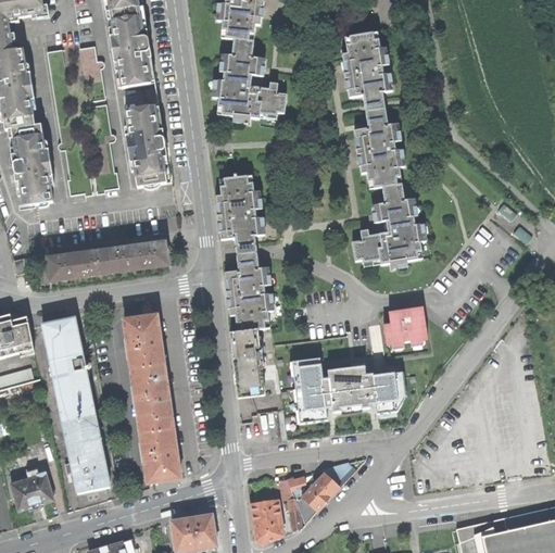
[(0,52),(11,50),(8,20),(43,13),(41,0),(0,0),(0,52)]
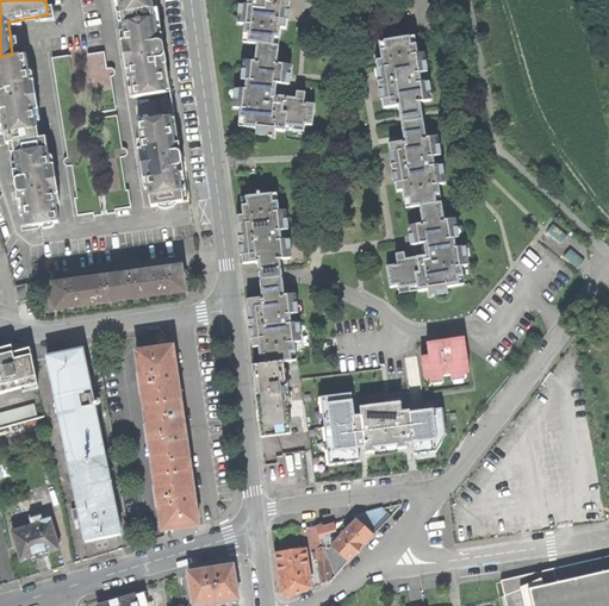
[(117,0),(119,11),(151,5),(150,0),(117,0)]
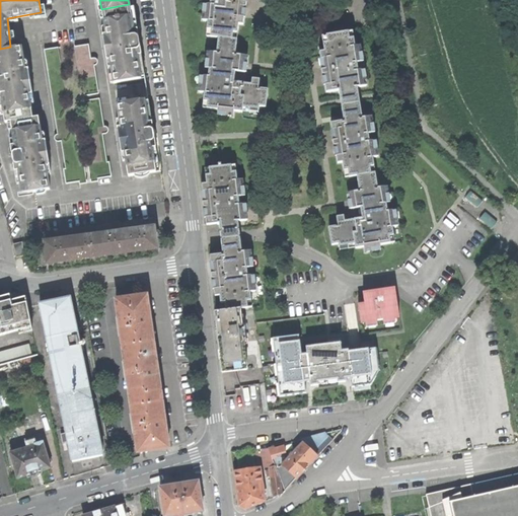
[(225,112),(233,113),(233,107),(242,108),(242,103),(259,104),(259,102),(266,102),(267,85),(259,84),(260,75),(251,74),(251,80),(233,78),(234,73),(234,67),(241,68),(242,60),(245,60),(246,52),(234,51),(236,35),(231,34),(232,28),(237,28),(237,20),(242,21),(243,13),(239,13),(239,8),(240,5),(244,5),(244,0),(208,0),(208,1),(205,1),(205,10),(202,10),(201,17),(206,18),(205,26),(209,26),(209,33),(217,34),(215,49),(207,49),(206,57),(209,57),(207,73),(203,73),(202,82),(199,82),(198,90),(203,90),(202,98),(207,98),(206,105),(217,106),(217,108),(226,108),(225,112)]
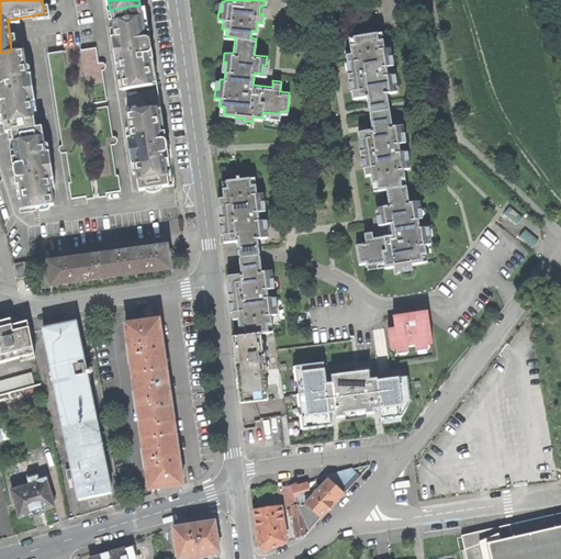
[(144,30),(139,4),(110,10),(114,35),(111,35),(114,63),(118,63),(119,65),(148,60),(148,57),(152,56),(150,49),(147,29),(144,30)]
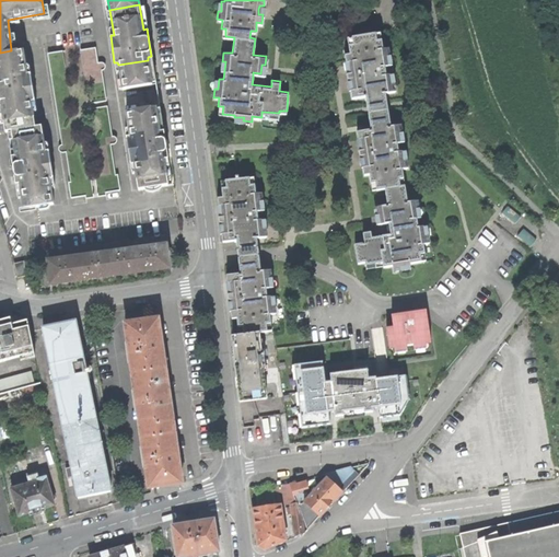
[(364,94),(367,102),(386,100),(385,91),(395,90),(393,81),(391,82),(388,72),(386,73),(384,65),(387,65),(385,55),(388,54),(387,46),(383,46),(381,37),(376,38),(375,30),(352,34),(353,42),(349,42),(350,51),(345,53),(346,60),(350,59),(351,64),(351,68),(346,69),(348,79),(353,78),(354,88),(350,88),(351,96),(364,94)]
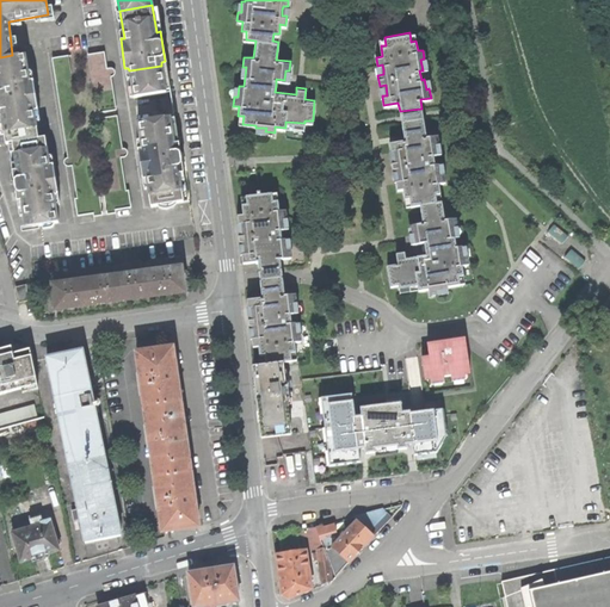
[(92,78),(96,76),(106,75),(103,50),(88,53),(92,78)]
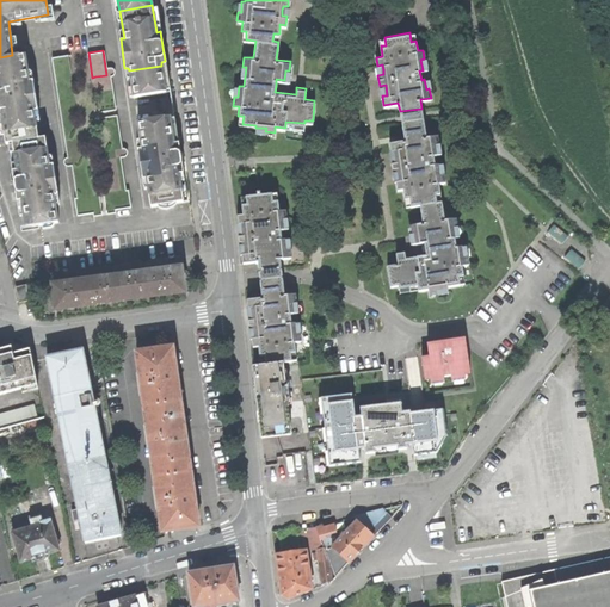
[(5,143),(13,142),(37,138),(32,111),(36,110),(32,80),(29,80),(24,54),(12,55),(0,57),(0,116),(5,143)]
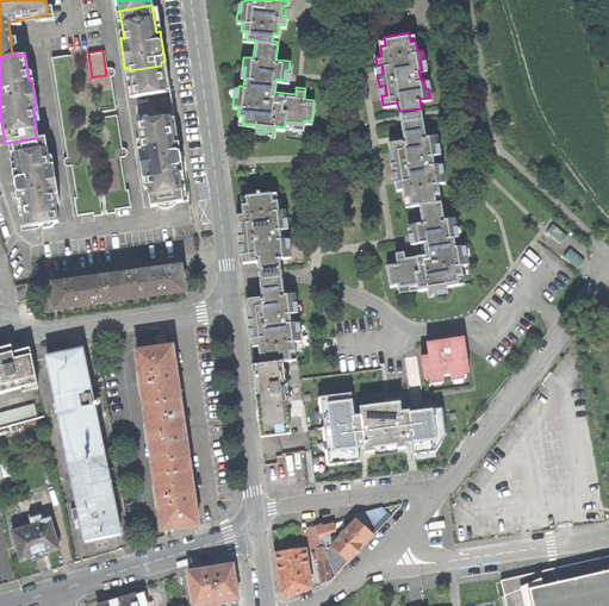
[(93,214),(101,212),(98,193),(93,194),(87,152),(84,154),(68,55),(53,57),(68,156),(72,155),(78,195),(74,197),(78,213),(92,211),(93,214)]
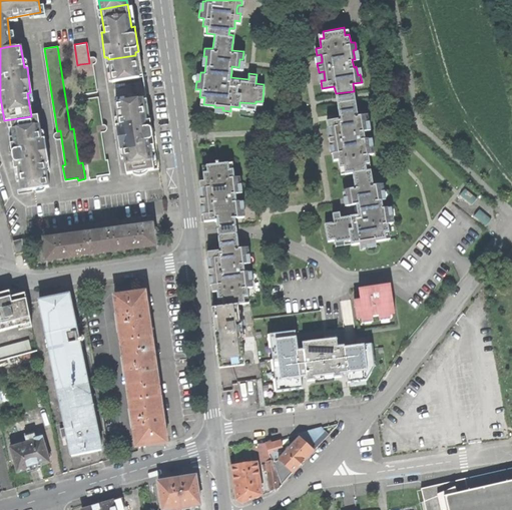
[(138,75),(135,55),(108,59),(111,79),(138,75)]
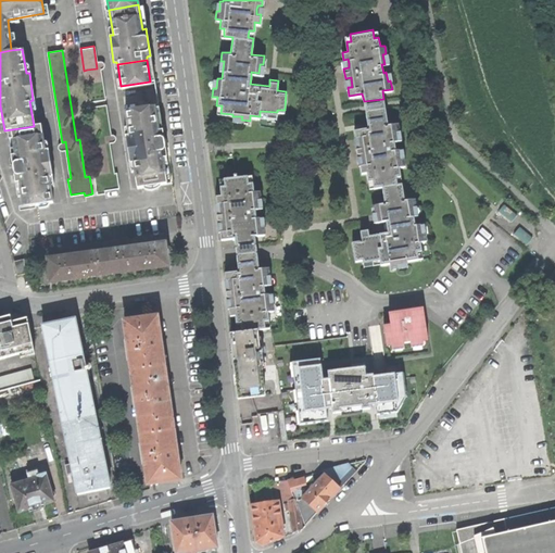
[(92,101),(104,98),(100,67),(97,68),(87,70),(92,101)]
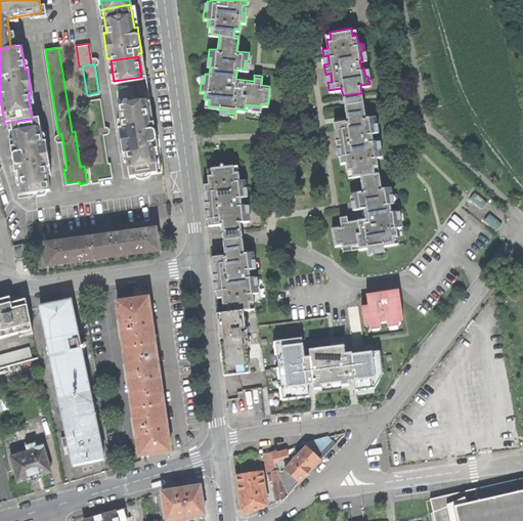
[(99,98),(87,100),(92,128),(90,128),(95,164),(89,165),(91,182),(98,181),(98,177),(113,175),(111,162),(109,163),(102,127),(104,127),(99,98)]
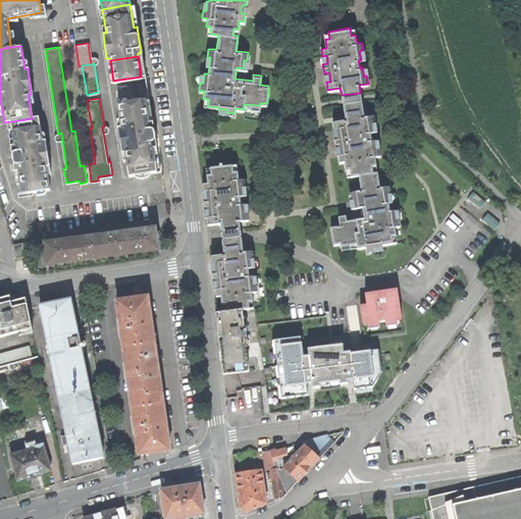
[(125,150),(128,175),(156,170),(151,141),(153,140),(154,131),(153,122),(148,122),(145,103),(144,98),(116,102),(121,126),(117,126),(121,151),(125,150)]
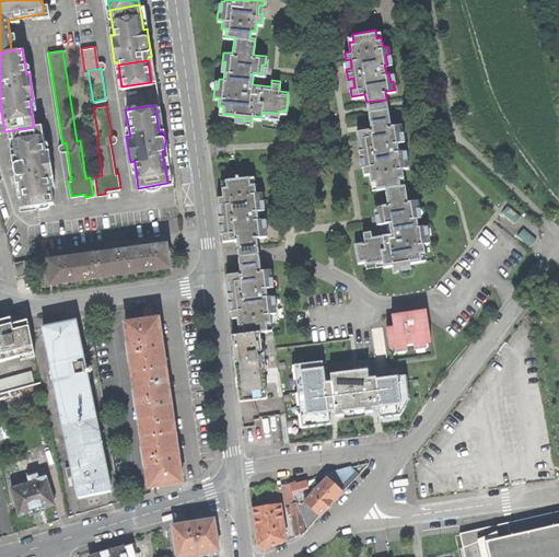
[(392,264),(393,269),(400,268),(400,265),(410,264),(409,262),(421,259),(420,252),(424,251),(423,242),(428,241),(427,233),(423,233),(422,223),(418,224),(415,207),(418,207),(417,198),(407,199),(405,183),(399,184),(398,176),(403,176),(402,167),(407,166),(405,159),(403,159),(400,149),(398,150),(397,141),(399,140),(398,131),(402,130),(399,123),(391,124),(387,106),(368,109),(370,127),(357,129),(358,138),(362,137),(363,146),(359,146),(360,157),(364,155),(365,160),(367,164),(362,165),(363,173),(369,172),(370,182),(374,181),(375,188),(384,187),(386,204),(374,205),(376,213),(379,213),(381,222),(388,221),(389,232),(379,234),(371,235),(370,229),(362,231),(364,241),(354,242),(357,262),(364,260),(364,264),(382,260),(383,265),(392,264)]
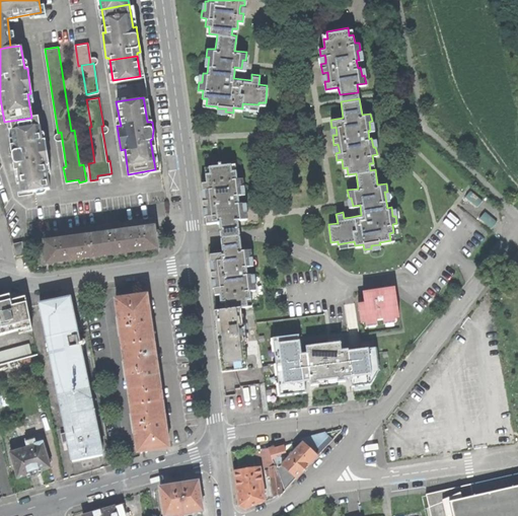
[(21,193),(48,189),(45,165),(48,165),(44,139),(41,140),(38,117),(31,118),(11,121),(14,144),(10,144),(12,156),(14,169),(18,169),(21,193)]
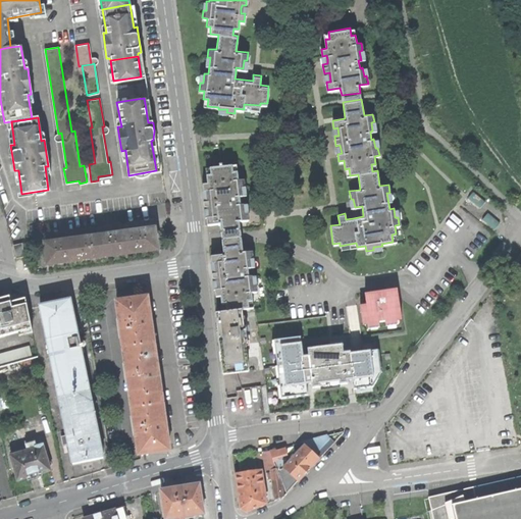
[(160,170),(154,131),(153,140),(151,141),(156,170),(160,170)]
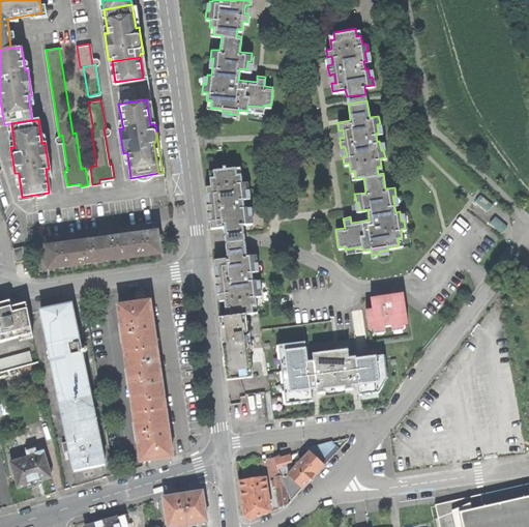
[(223,225),(224,232),(243,230),(243,223),(252,222),(251,213),(247,213),(246,204),(244,205),(243,197),(245,197),(244,187),(247,186),(246,180),(242,180),(241,171),(237,172),(236,165),(213,167),(213,174),(209,175),(210,184),(205,184),(206,193),(210,192),(210,200),(206,201),(207,206),(207,210),(212,209),(213,217),(209,218),(210,226),(223,225)]
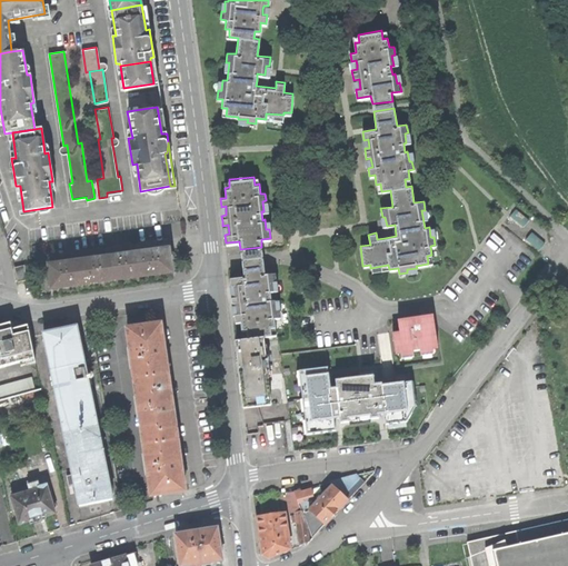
[(77,259),(48,264),(51,286),(171,270),(168,246),(136,250),(77,259)]
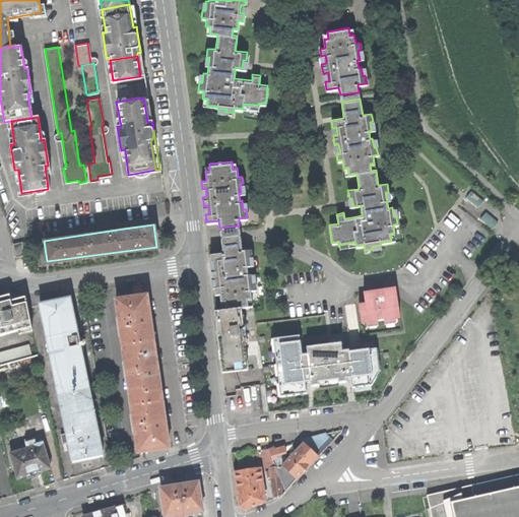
[(20,241),(12,243),(15,255),(22,253),(20,241)]
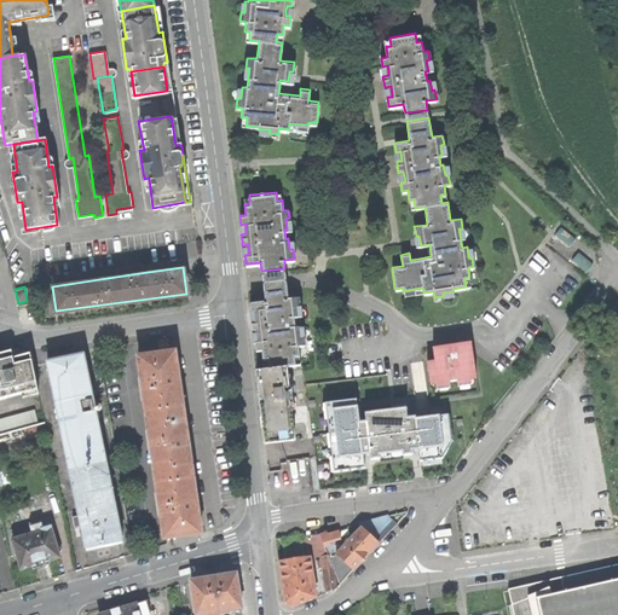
[(267,358),(269,367),(286,365),(295,363),(294,355),(300,354),(299,343),(304,343),(302,335),(300,335),(299,324),(295,324),(294,315),(298,314),(296,303),(299,303),(299,295),(288,296),(287,286),(264,289),(265,299),(250,300),(252,309),(256,309),(258,318),(250,319),(252,331),(258,330),(258,335),(259,340),(255,340),(255,348),(261,348),(263,358),(267,358)]
